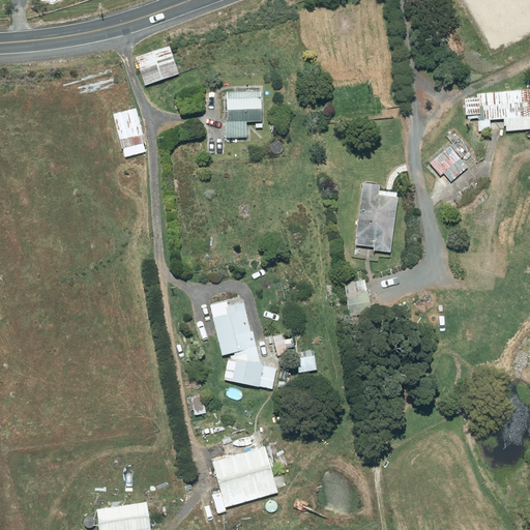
[(169,45),(133,57),(144,87),(179,75),(169,45)]
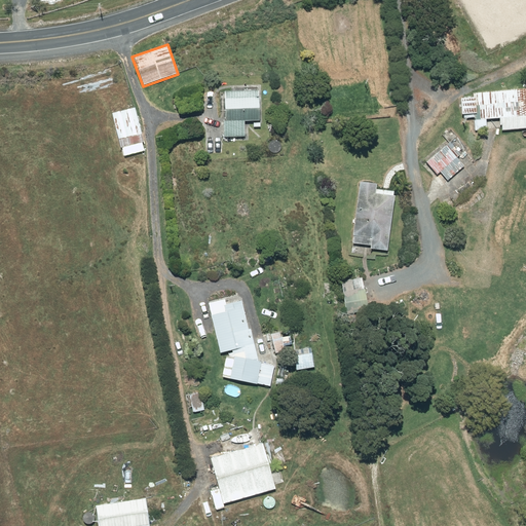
[(487,119),(499,119),(499,130),(525,128),(525,88),(473,91),(474,97),(461,98),(463,117),(474,117),(475,134),(488,133),(487,119)]
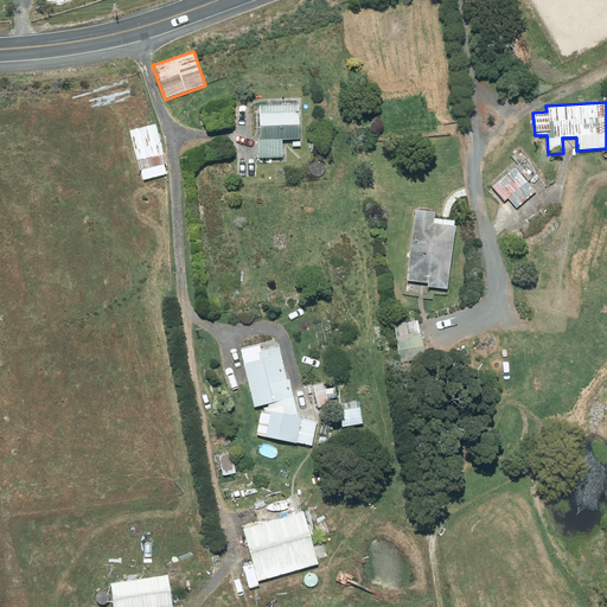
[(283,158),(282,134),(300,134),(299,103),(249,106),(251,159),(283,158)]
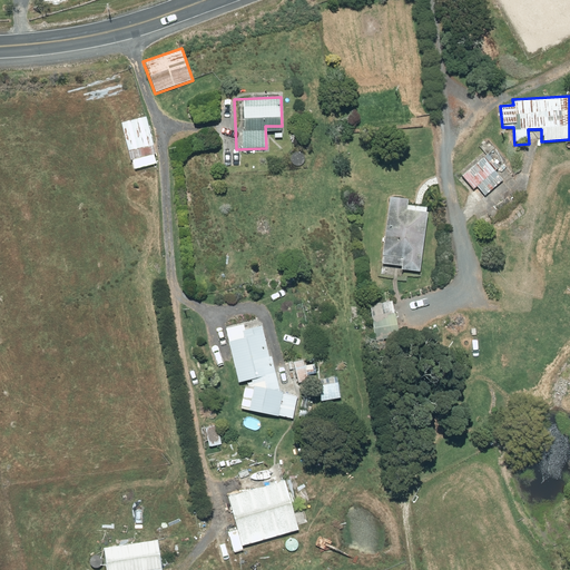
[(146,115),(119,123),(133,168),(159,160),(146,115)]
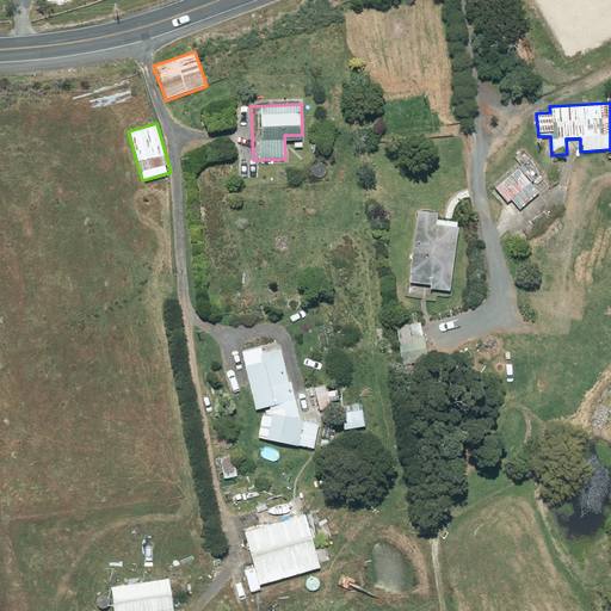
[(541,186),(518,164),(494,187),(518,210),(541,186)]
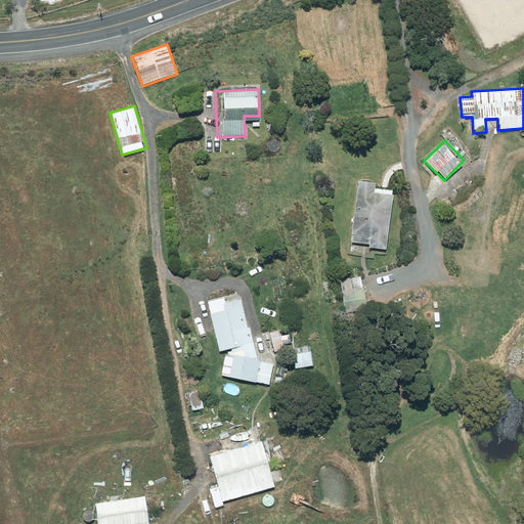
[(388,249),(394,189),(375,187),(376,179),(359,177),(353,245),(388,249)]
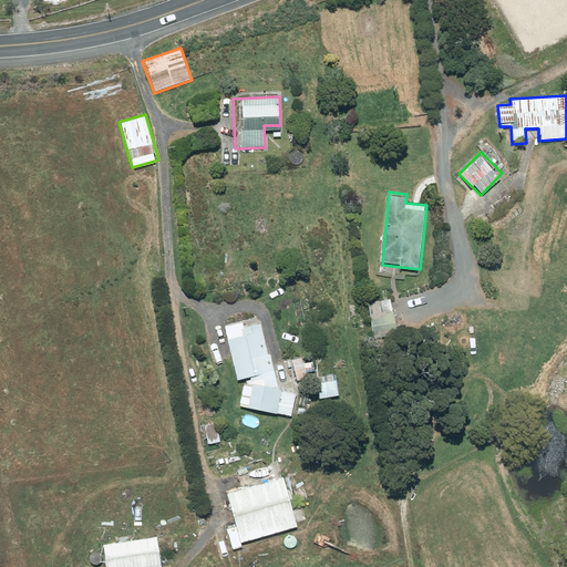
[(236,381),(244,380),(238,404),(291,415),(296,393),(277,387),(265,318),(226,326),(236,381)]
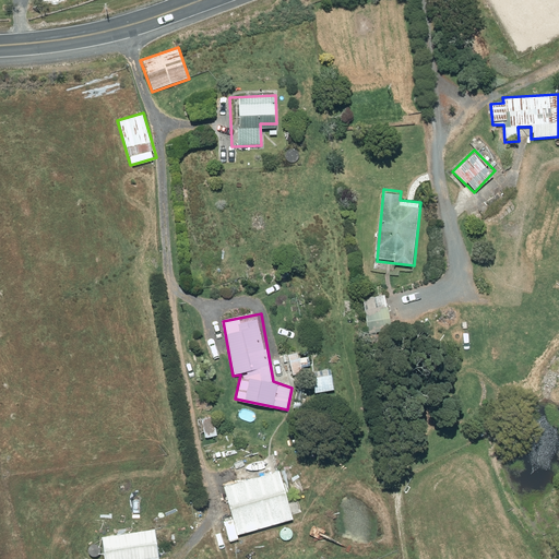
[(334,371),(312,372),(314,393),(336,391),(334,371)]
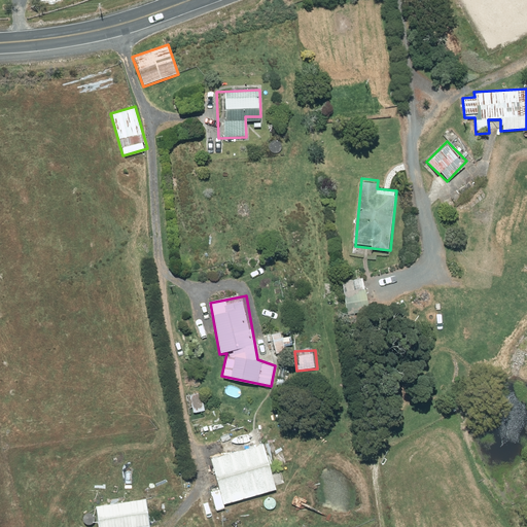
[(262,427),(220,436),(223,454),(211,456),(215,475),(270,463),(262,427)]
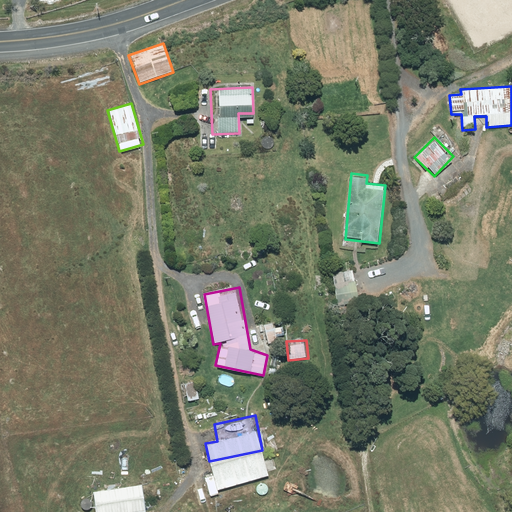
[(144,483),(94,487),(96,511),(129,511),(146,511),(144,483)]
